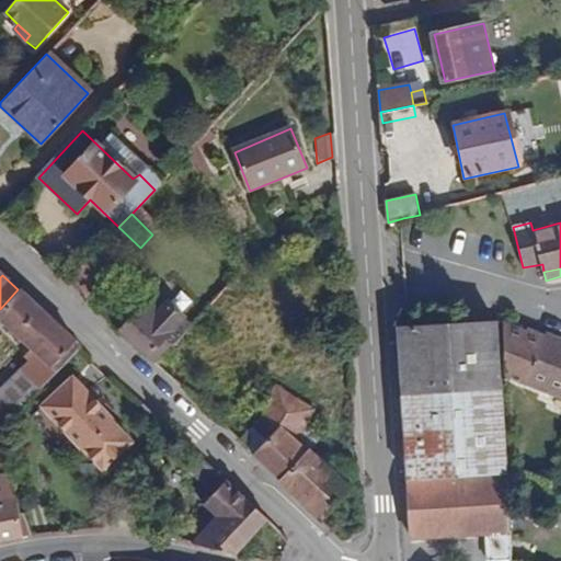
[(18,289),(0,309),(0,321),(36,355),(0,390),(0,428),(81,345),(18,289)]
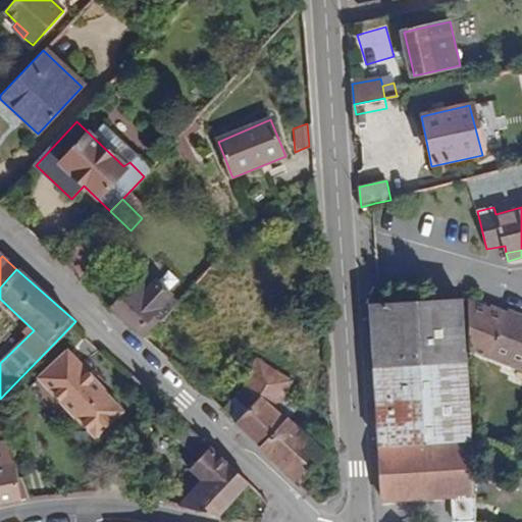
[(144,274),(111,308),(144,338),(176,305),(168,297),(169,295),(154,280),(153,281),(144,274)]
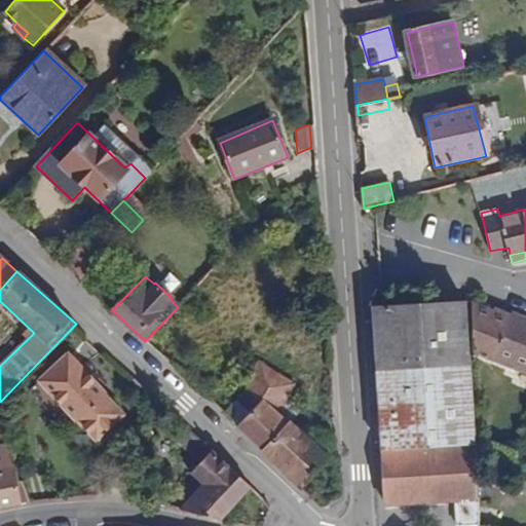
[(389,304),(373,306),(385,506),(455,502),(455,525),(467,525),(480,525),(479,502),(466,300),(389,304)]
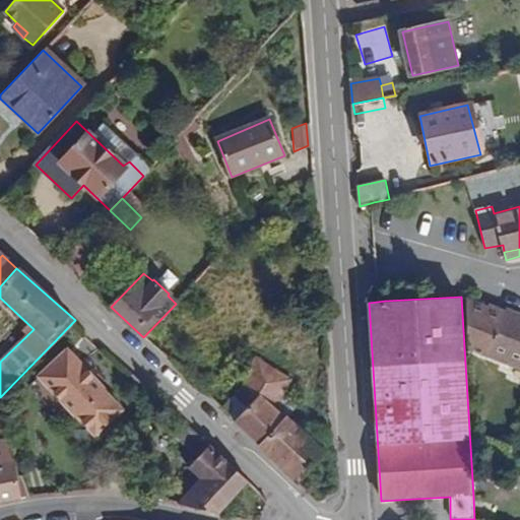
[(485,308),(466,300),(469,349),(519,369),(519,315),(507,310),(505,312),(489,304),(485,308)]
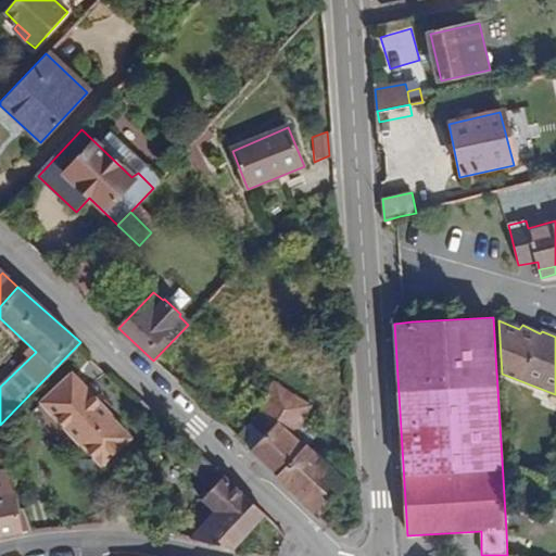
[(282,364),(274,384),(307,405),(319,386),(282,364)]
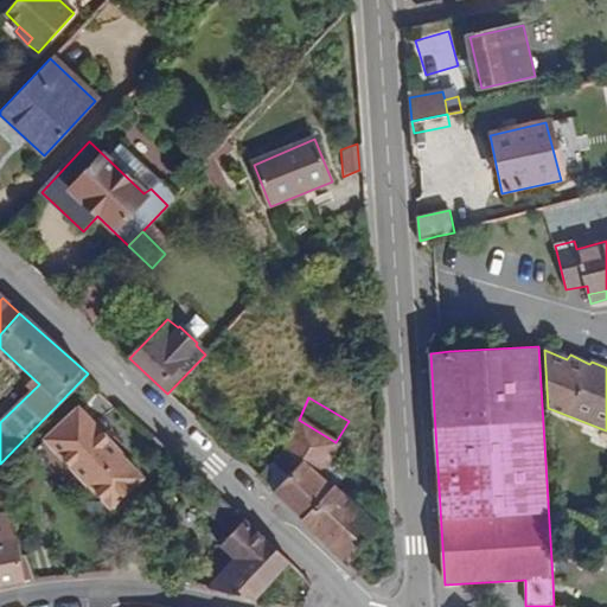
[(120,453),(78,409),(45,439),(85,484),(88,483),(109,508),(141,479),(119,455),(120,453)]
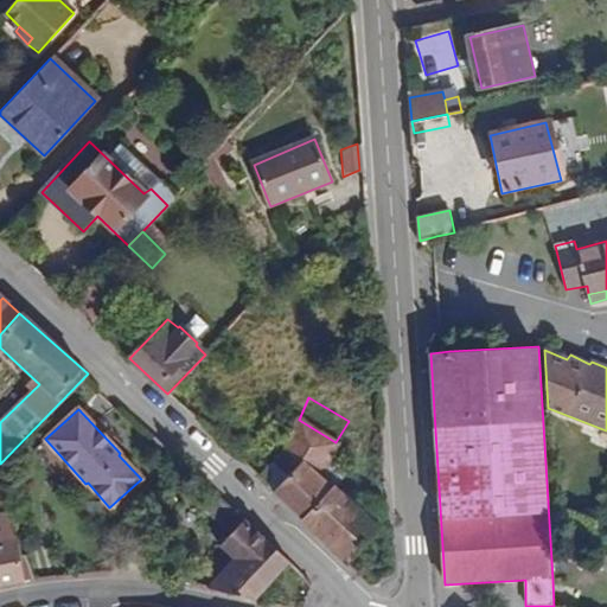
[(283,451),(302,461),(320,477),(331,457),(338,443),(336,442),(299,420),(283,451)]
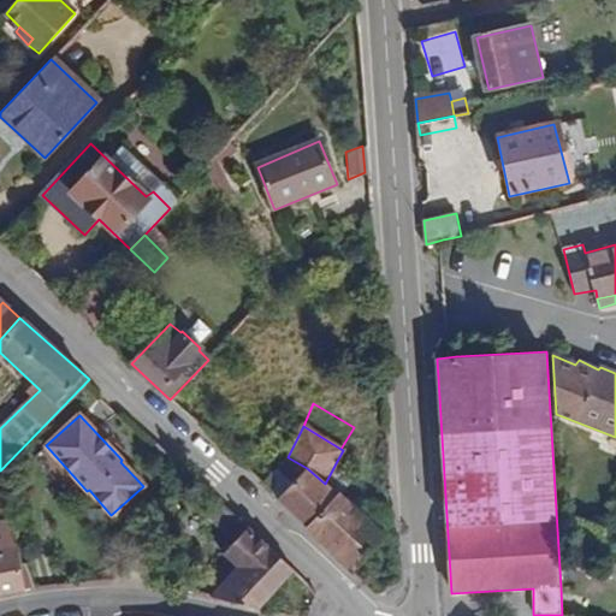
[(262,485),(278,499),(307,468),(288,457),(271,477),(262,485)]
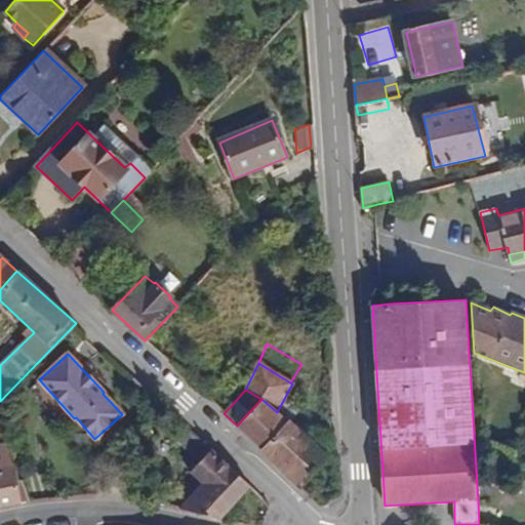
[(277,412),(290,425),(303,408),(286,395),(277,412)]
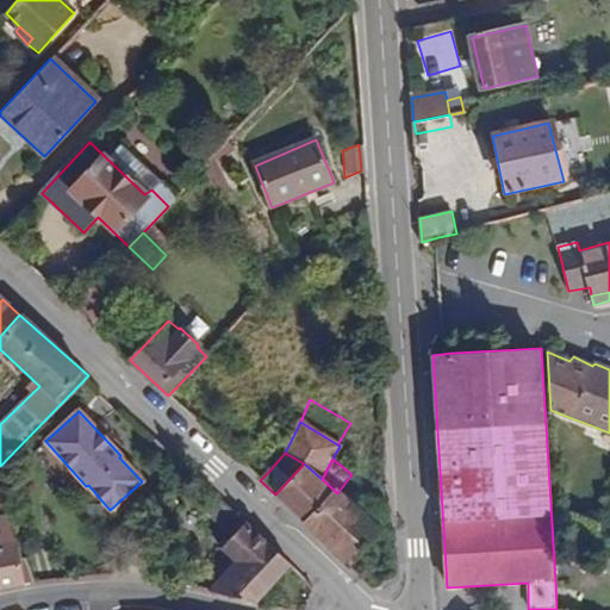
[(275,495),(349,564),(374,536),(392,551),(390,520),(378,531),(337,493),(322,479),(304,464),(275,495)]
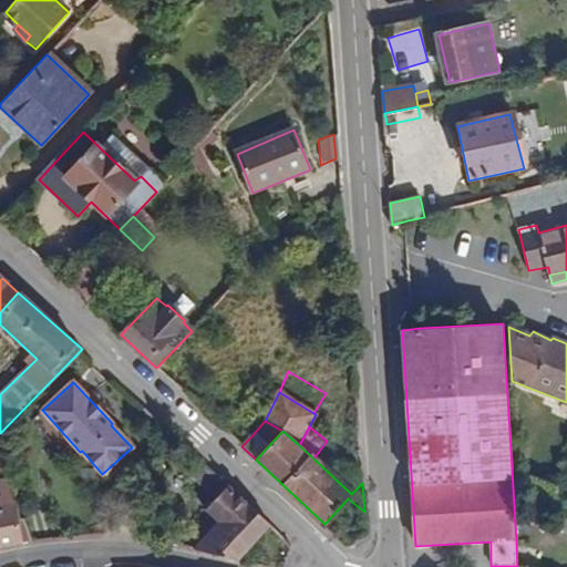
[(32,491),(11,442),(0,446),(0,461),(16,497),(32,491)]
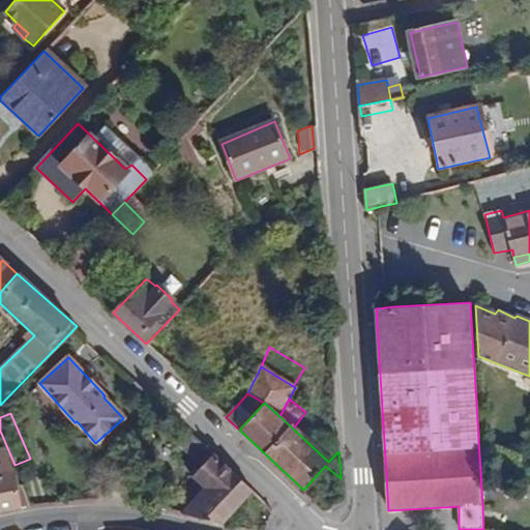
[(253,490),(186,429),(174,442),(189,457),(200,466),(193,474),(190,476),(203,489),(180,513),(222,524),(253,490)]
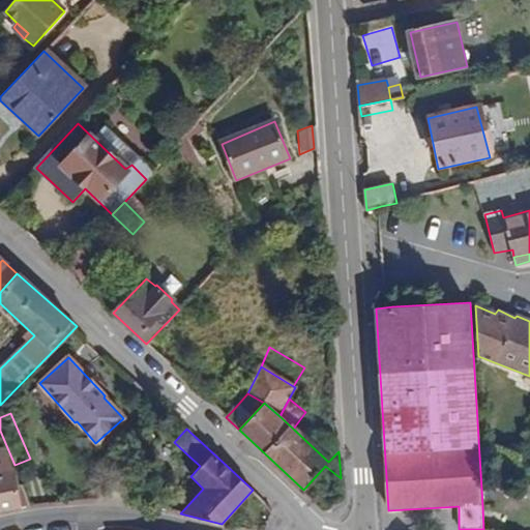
[(480,443),(481,458),(491,457),(491,443),(480,443)]
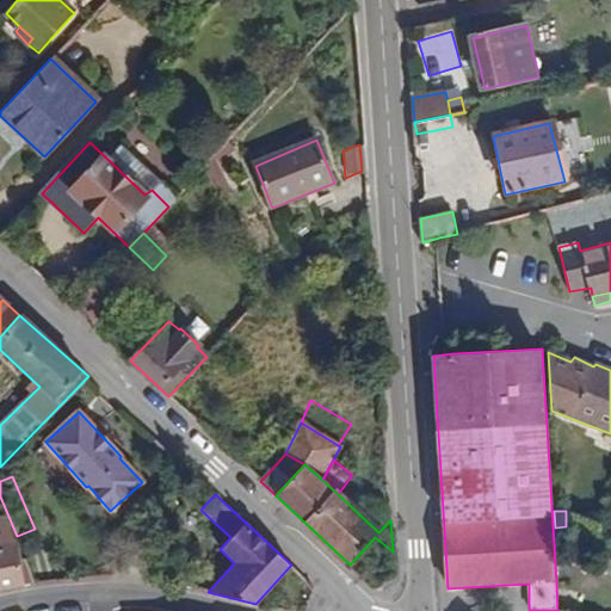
[(17,561),(7,516),(0,517),(0,590),(28,584),(23,560),(17,561)]
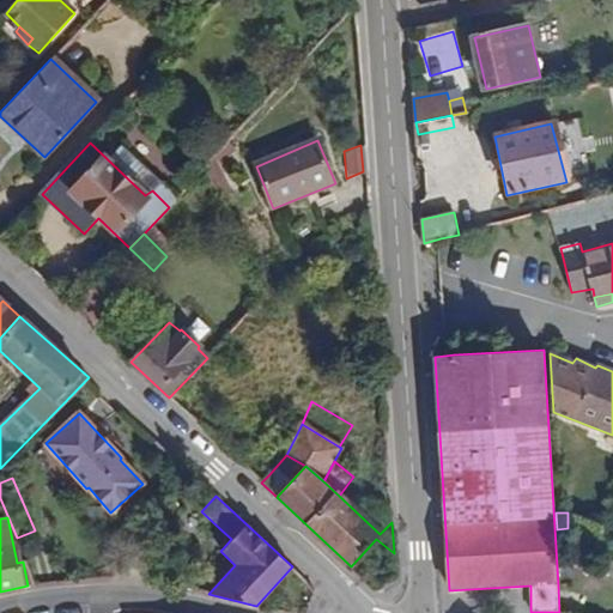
[(231,539),(219,528),(210,538),(223,548),(231,539)]
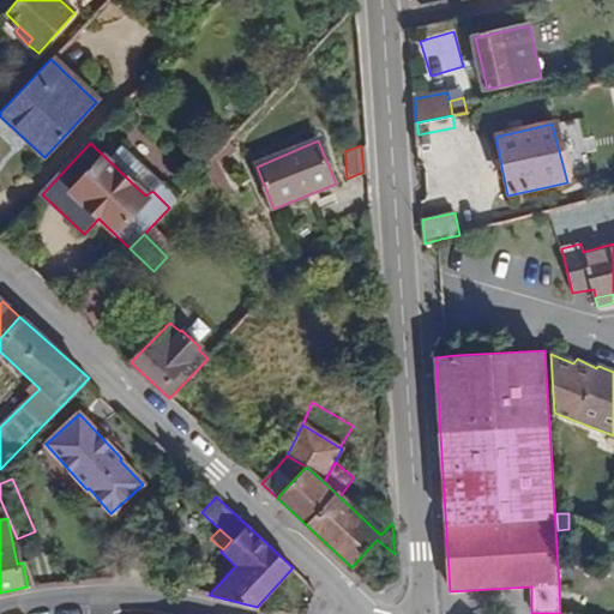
[(119,569),(118,578),(137,581),(138,570),(119,569)]
